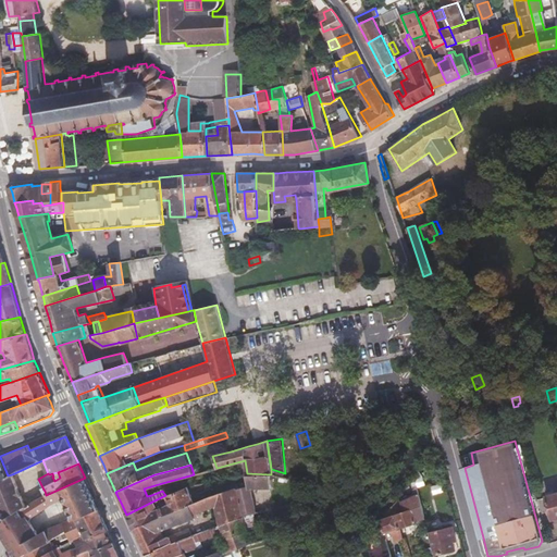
[(425,473),(421,468),(415,477),(416,483),(419,482),(418,478),(420,478),(422,483),(429,481),(426,473),(425,473)]
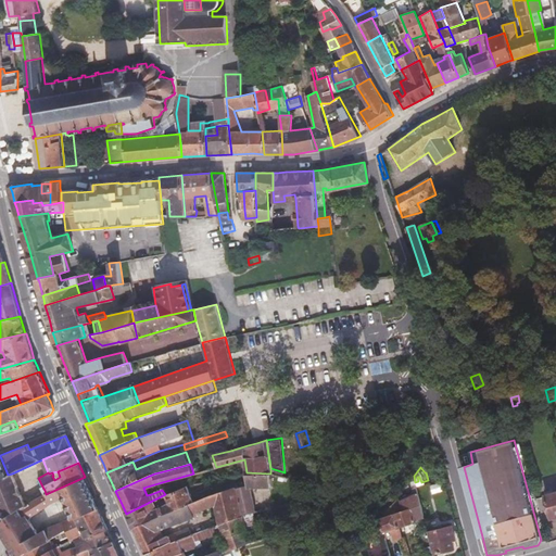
[(482,536),(464,467),(460,468),(479,538),(482,536)]
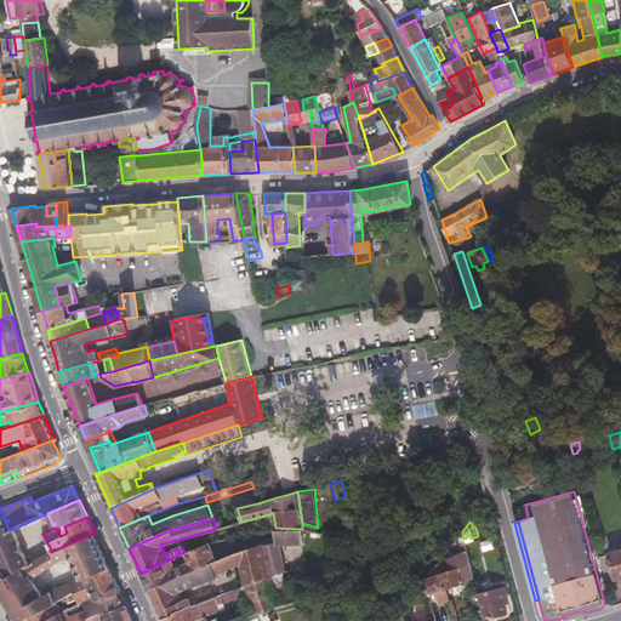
[(275,528),(277,541),(278,545),(303,543),(302,529),(275,528)]
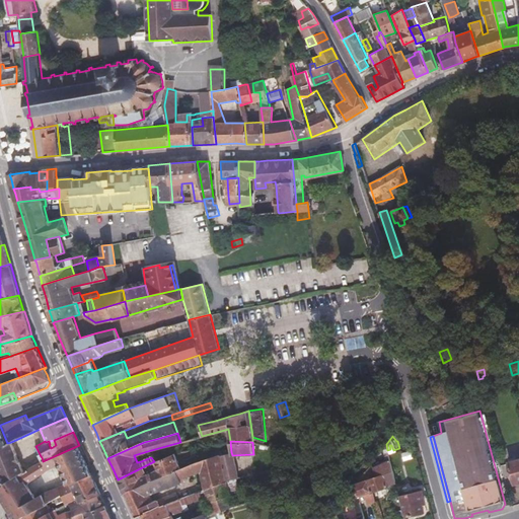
[(22,467),(11,442),(7,443),(0,446),(0,473),(3,479),(22,467)]
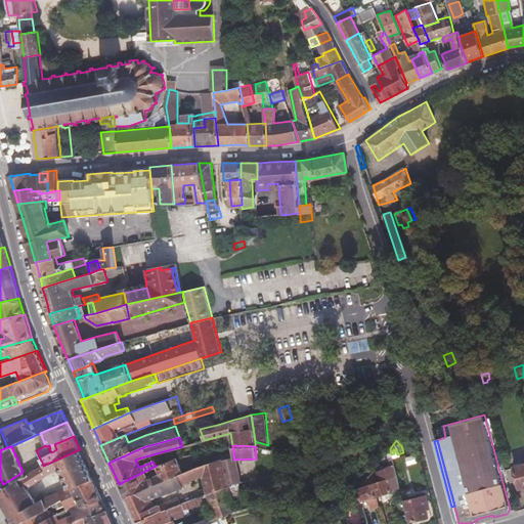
[(68,488),(92,479),(80,449),(43,466),(28,473),(23,477),(30,487),(43,478),(59,469),(68,488)]
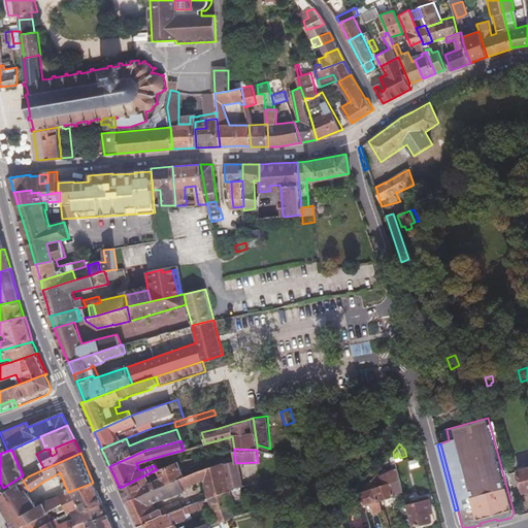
[(186,474),(127,501),(129,502),(136,527),(170,513),(183,507),(185,506),(182,499),(156,509),(153,502),(185,491),(185,489),(187,488),(187,485),(203,480),(209,498),(231,489),(237,488),(236,463),(235,460),(203,468),(186,474)]
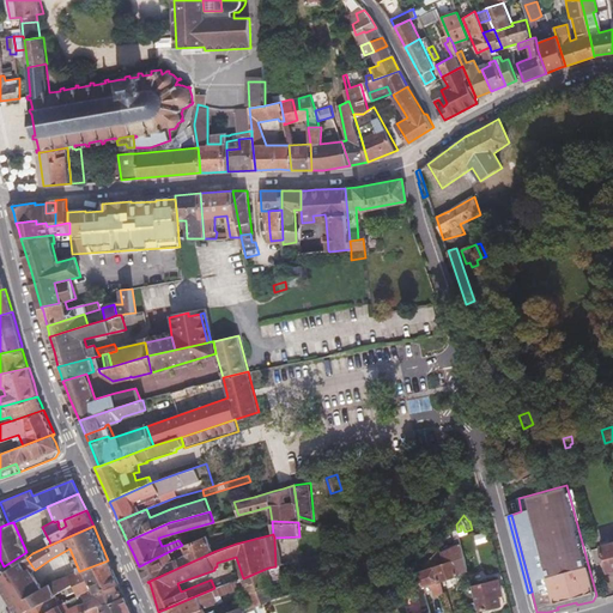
[(168,552),(139,566),(143,574),(146,582),(147,582),(216,551),(236,544),(232,536),(212,546),(207,535),(183,545),(186,554),(173,560),(168,552)]
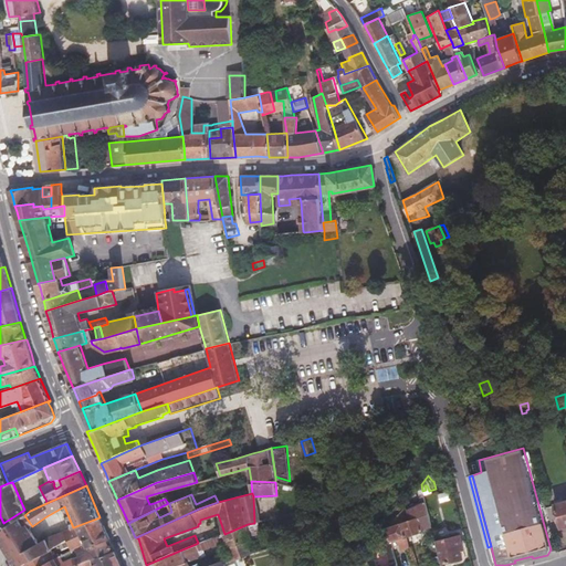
[(278,517),(276,495),(253,496),(254,523),(278,517)]
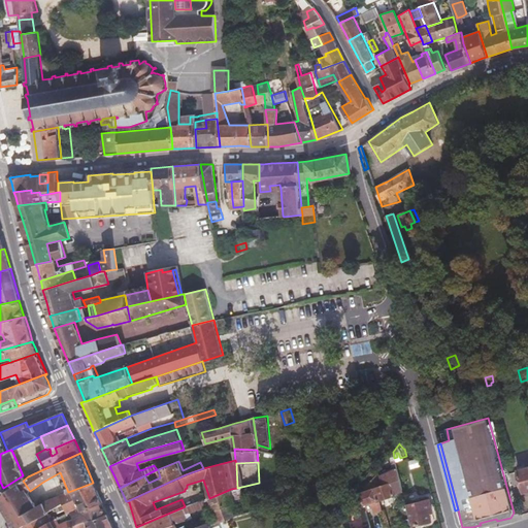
[(325,469),(334,476),(340,469),(334,463),(325,466),(325,469)]
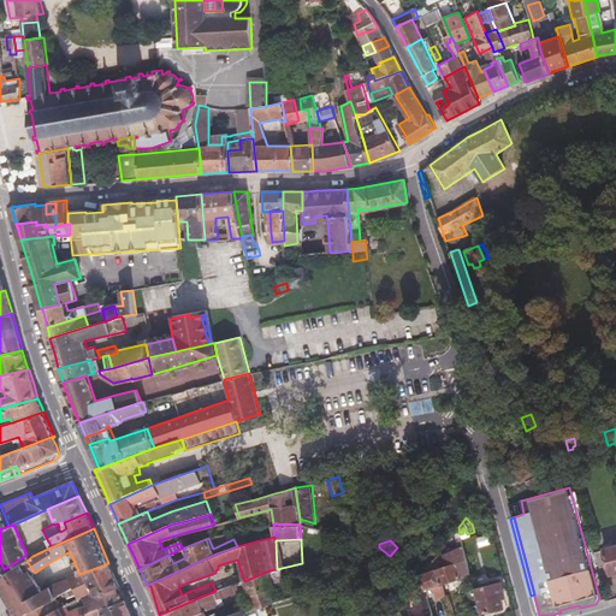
[(596,552),(602,574),(611,572),(611,573),(615,572),(615,544),(605,548),(605,549),(596,552)]
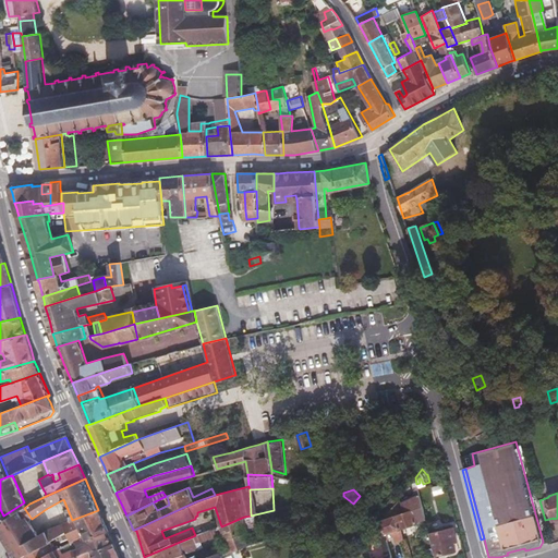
[(426,519),(420,495),(405,501),(404,499),(402,500),(403,504),(407,511),(398,516),(402,529),(416,523),(416,522),(426,519)]
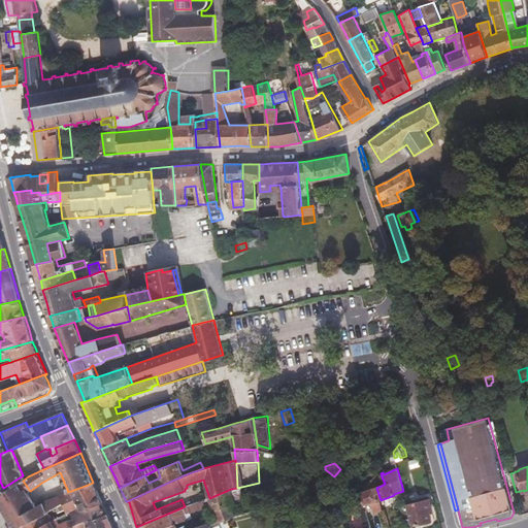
[(334,476),(340,481),(347,474),(340,469),(334,476)]
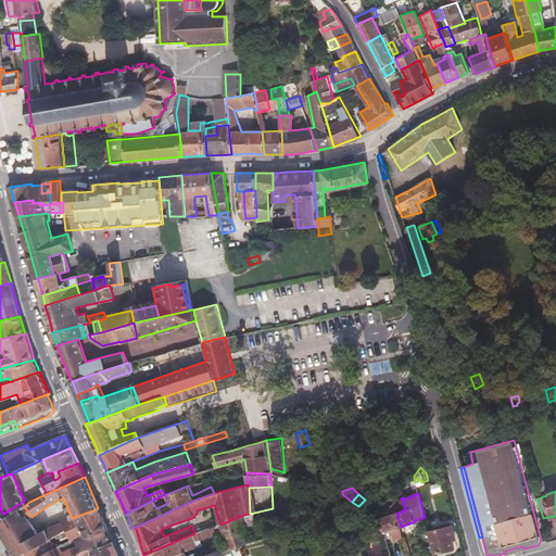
[(3,519),(24,506),(29,502),(28,498),(24,501),(3,514),(1,515),(3,519)]
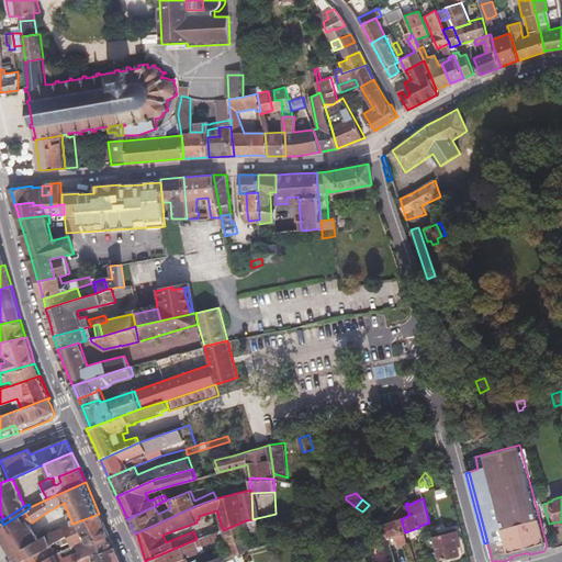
[(409,515),(406,507),(397,512),(401,519),(409,515)]
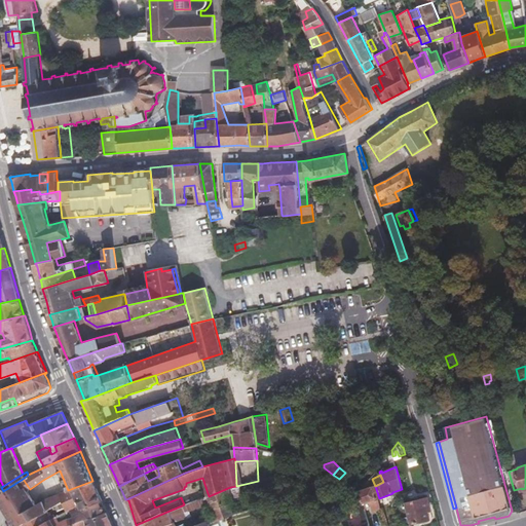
[(38,503),(30,489),(23,479),(3,491),(0,492),(0,496),(15,525),(23,525),(45,514),(38,503)]
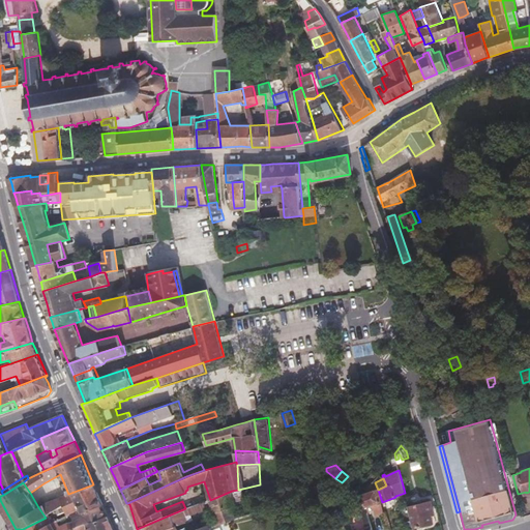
[(81,512),(102,505),(93,484),(68,494),(60,497),(63,505),(68,516),(79,509),(81,512)]
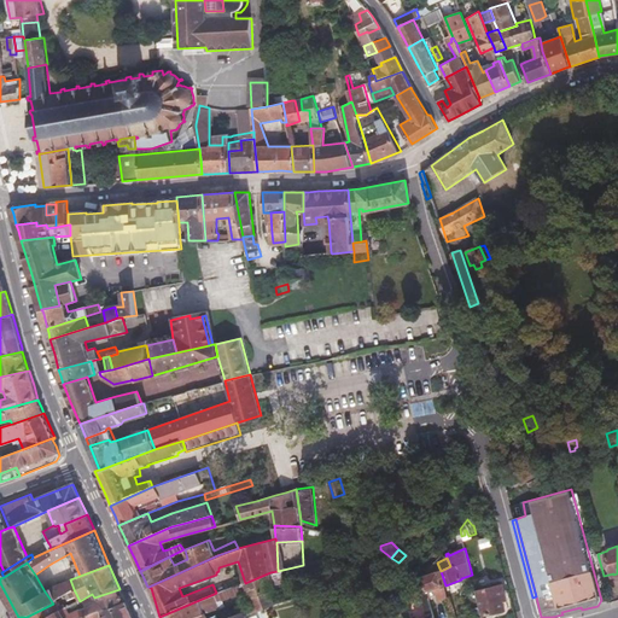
[(448,595),(445,586),(441,571),(423,577),(426,589),(426,592),(433,589),(437,598),(448,595)]
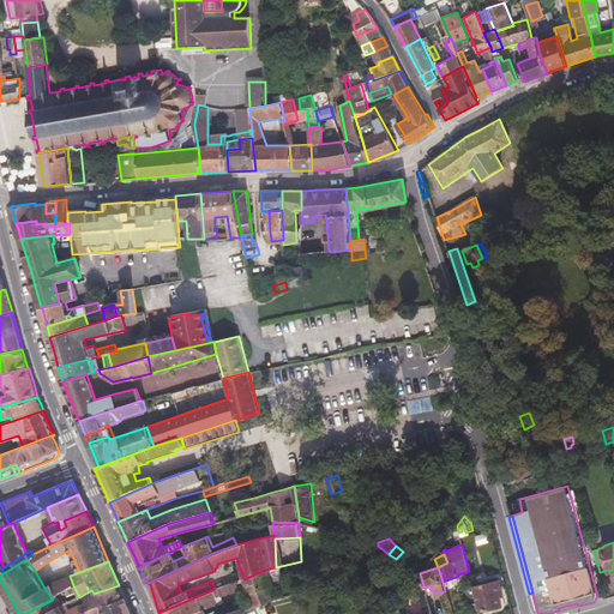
[(269,569),(244,579),(247,594),(272,584),(269,569)]
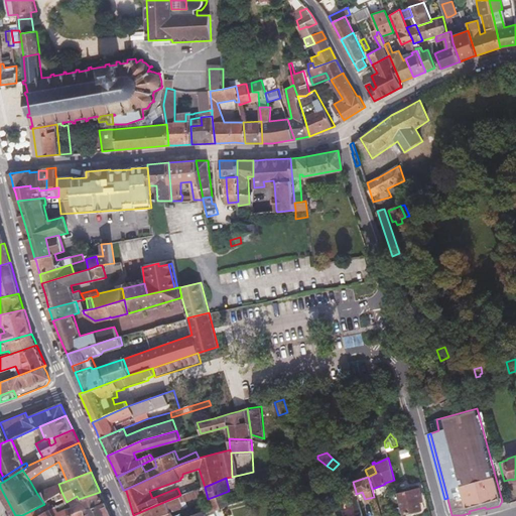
[(291,478),(284,480),(286,487),(293,486),(291,478)]
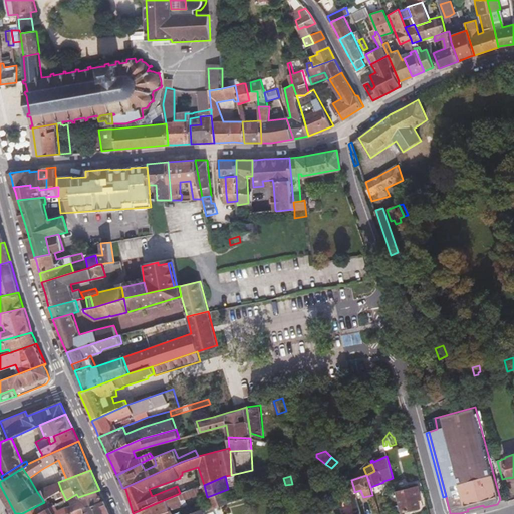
[(45,499),(61,490),(58,482),(50,486),(43,489),(37,492),(44,502),(46,501),(45,499)]
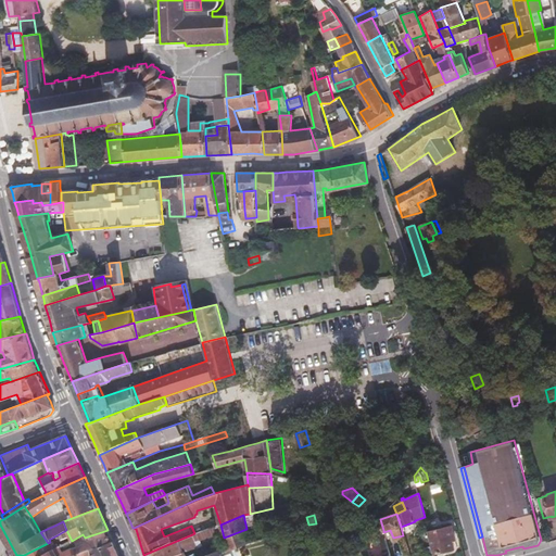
[(433,548),(434,553),(454,547),(453,540),(455,539),(452,526),(428,531),(433,548)]
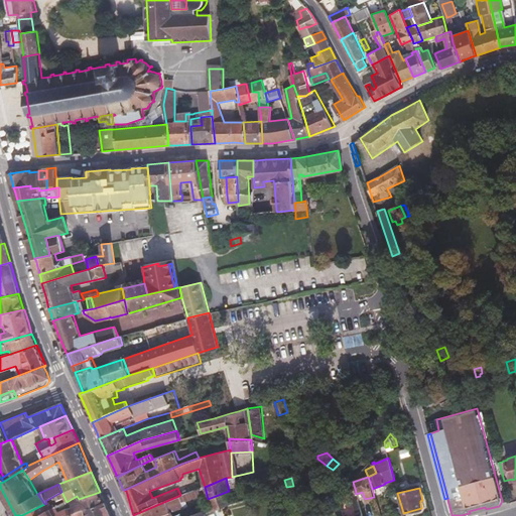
[(204,513),(227,504),(232,503),(229,491),(208,499),(209,502),(201,506),(203,510),(204,513)]
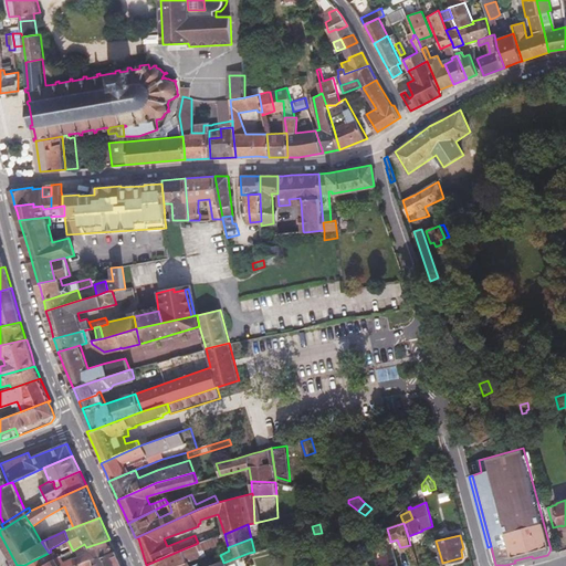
[(74,565),(115,552),(109,540),(86,547),(84,544),(73,551),(74,553),(79,552),(80,556),(59,565),(58,565),(55,559),(53,561),(43,565),(74,565)]
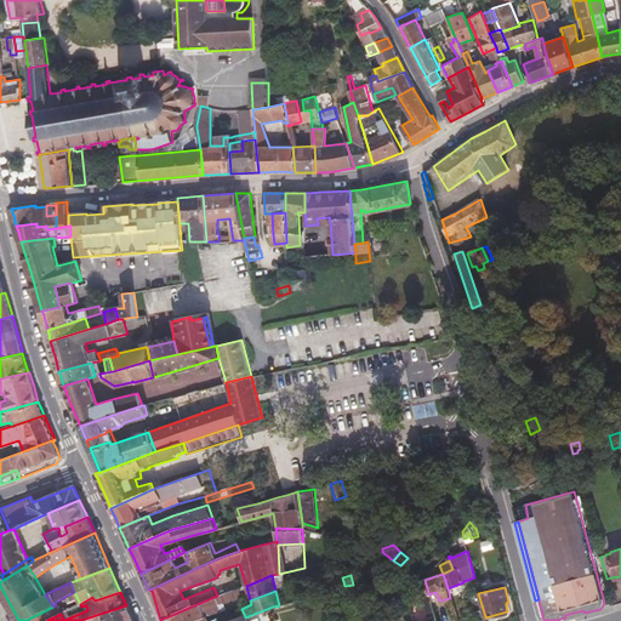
[(436,614),(428,594),(423,596),(429,616),(436,614)]
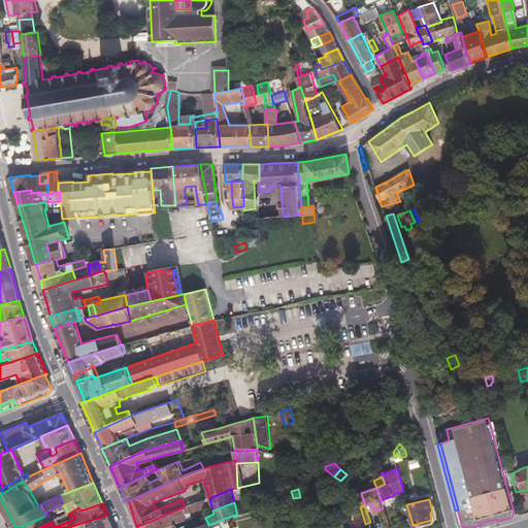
[(170,513),(136,527),(164,527),(173,525),(171,521),(186,516),(183,507),(170,513)]
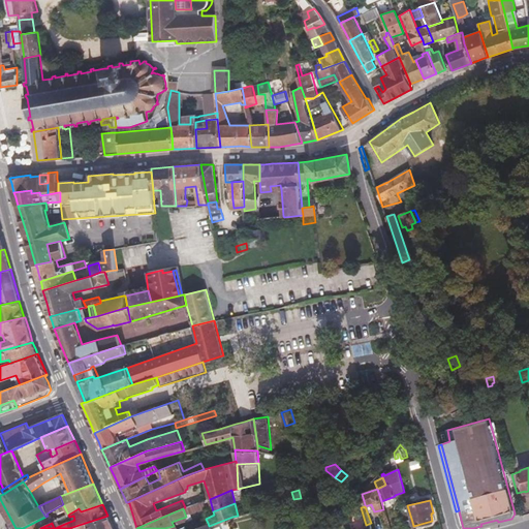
[(113,528),(107,516),(69,528),(85,528),(87,528),(113,528)]
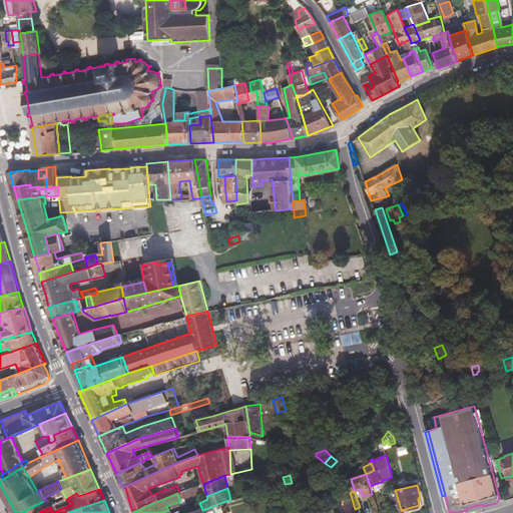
[(39,512),(48,508),(44,501),(22,512),(39,512)]
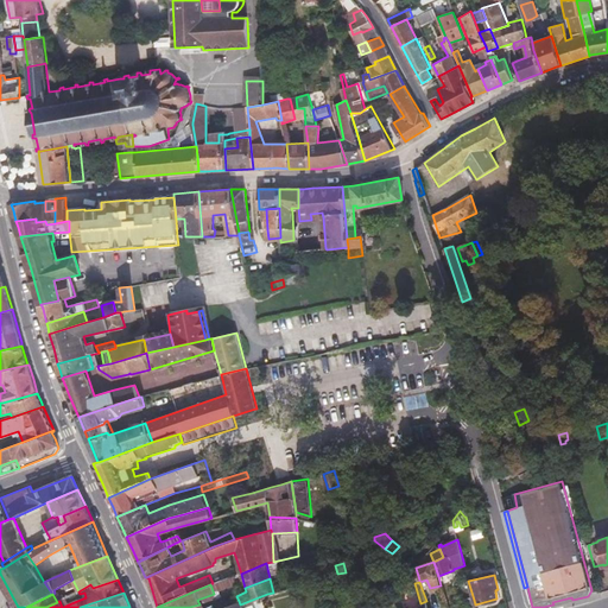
[(271,607),(267,594),(240,605),(239,601),(230,605),(230,607),(271,607)]
